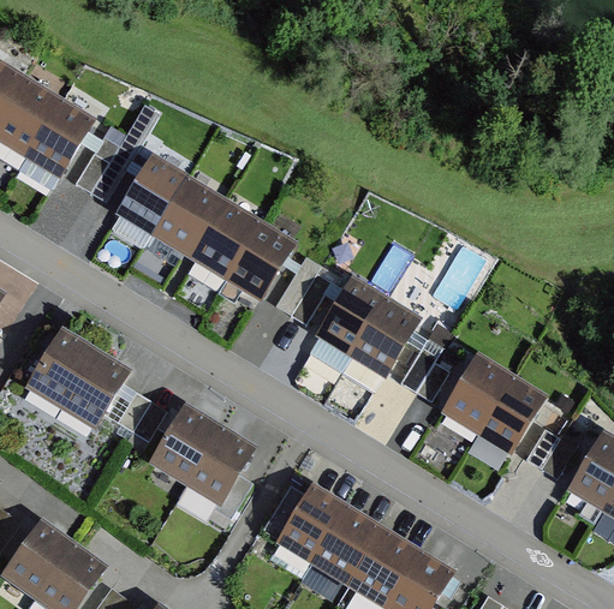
[(0,138),(60,175),(93,121),(0,65),(0,138)]
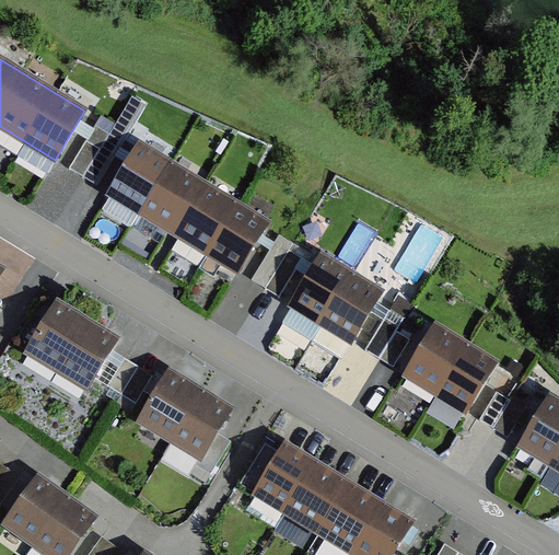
[(101,115),(69,165),(77,171),(96,183),(147,104),(131,94),(114,123),(101,115)]
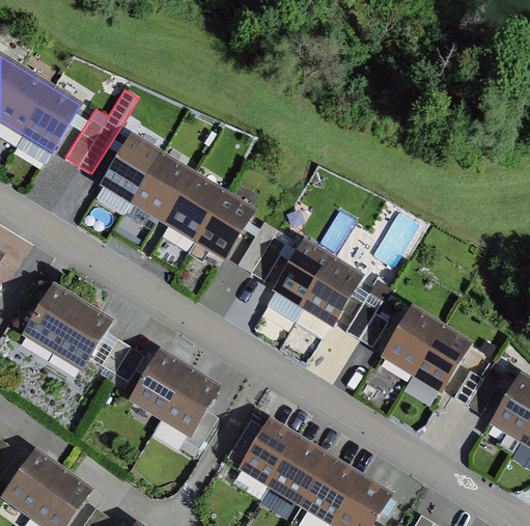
[(225,261),(256,212),(132,134),(100,184),(156,218),(161,221),(166,225),(225,261)]
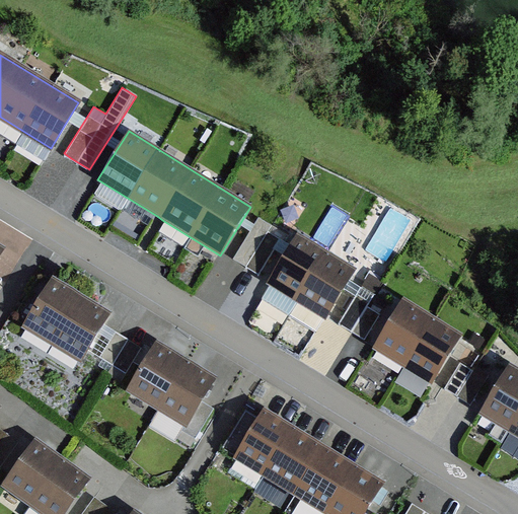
[(334,201),(318,231),(334,239),(349,209),(334,201)]
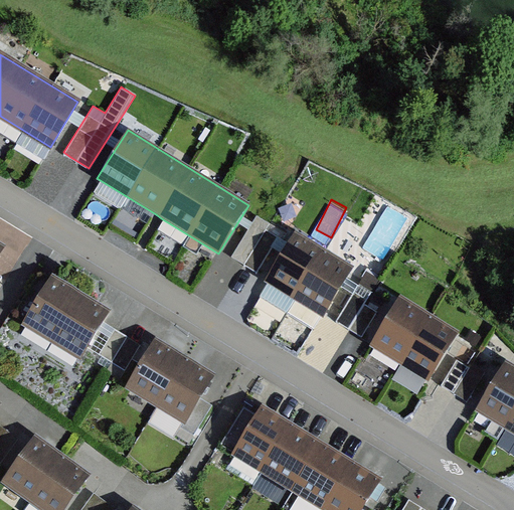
[(280,228),(257,214),(231,257),(243,263),(254,270),(280,228)]
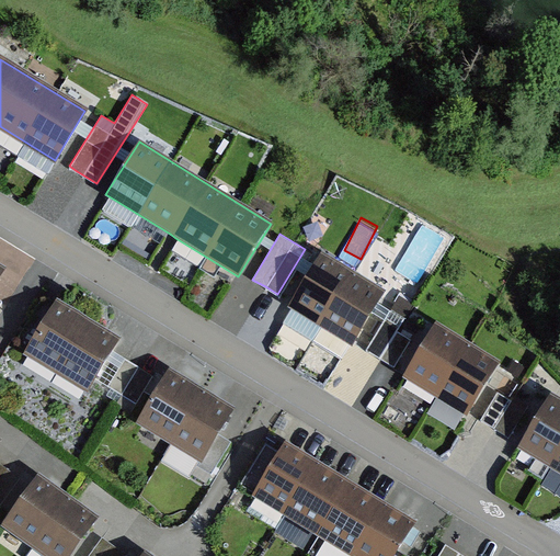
[(344,352),(374,304),(310,267),(282,315),(344,352)]
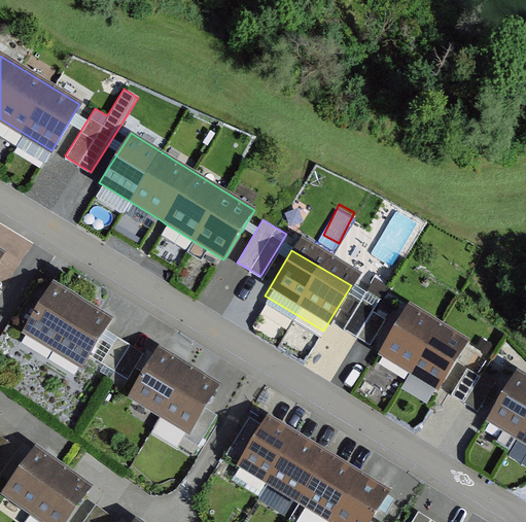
[(67,382),(100,331),(42,293),(9,345),(67,382)]
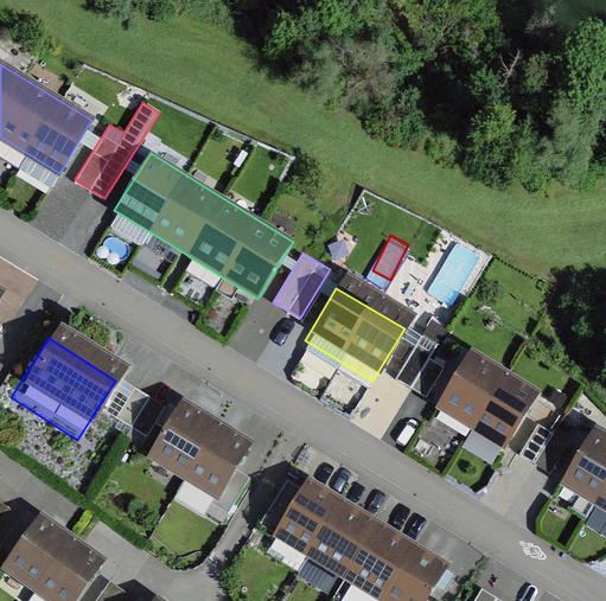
[(413,347),(395,376),(410,385),(425,394),(442,365),(413,347)]
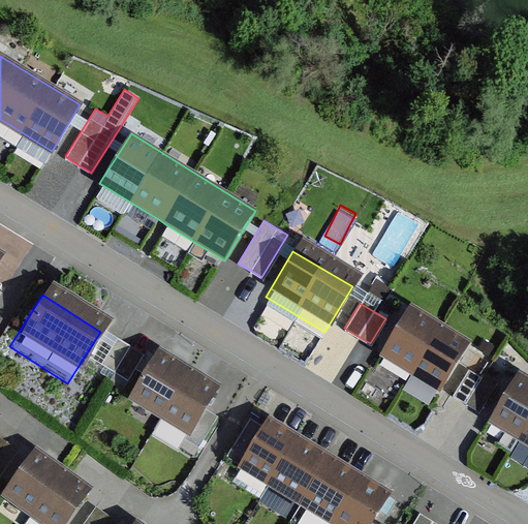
[(442,389),(469,342),(408,306),(380,353),(442,389)]
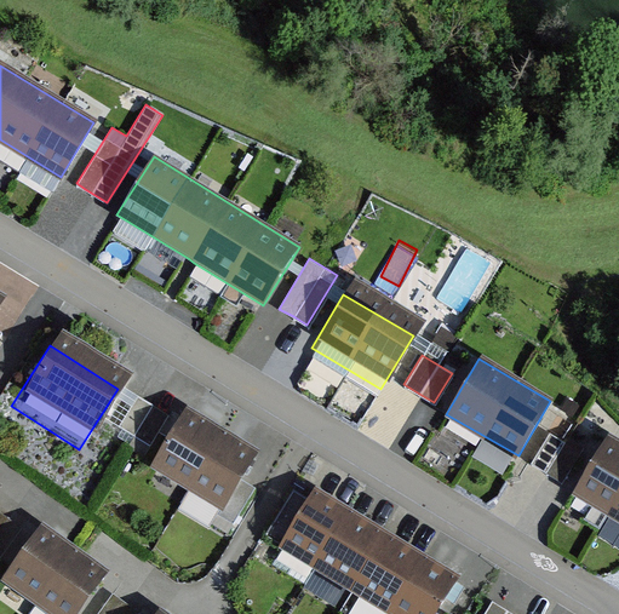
[(154,402),(138,395),(120,423),(149,441),(167,413),(154,402)]
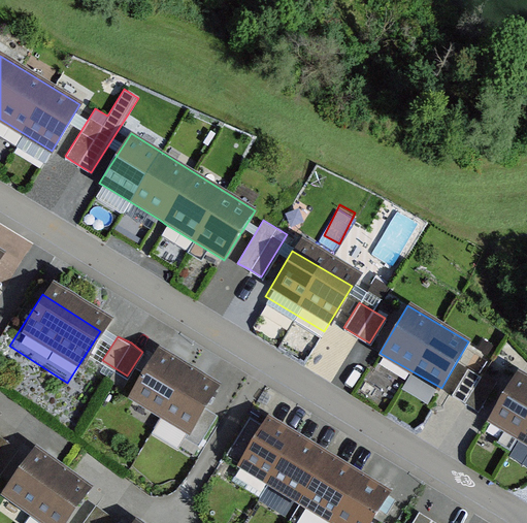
[(190,432),(216,389),(156,353),(130,396),(190,432)]
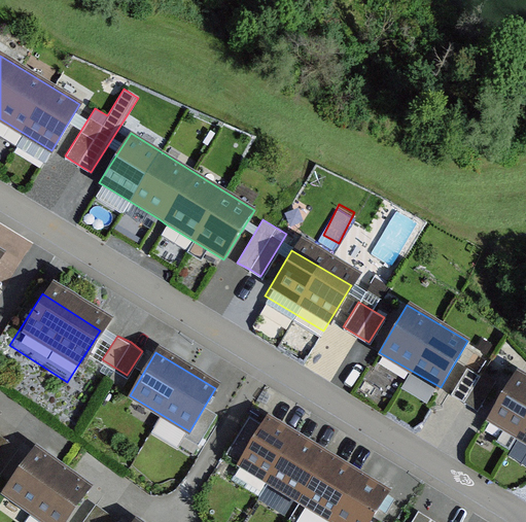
[(480,375),(467,368),(452,392),(464,399),(477,408),(495,378),(483,370),(480,375)]
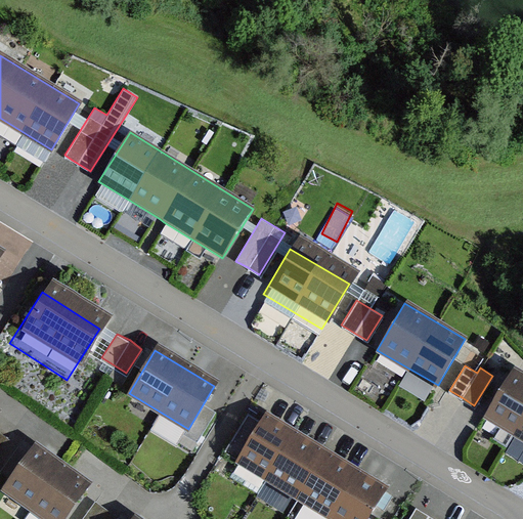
[(522,456),(522,391),(503,380),(475,430),(522,456)]
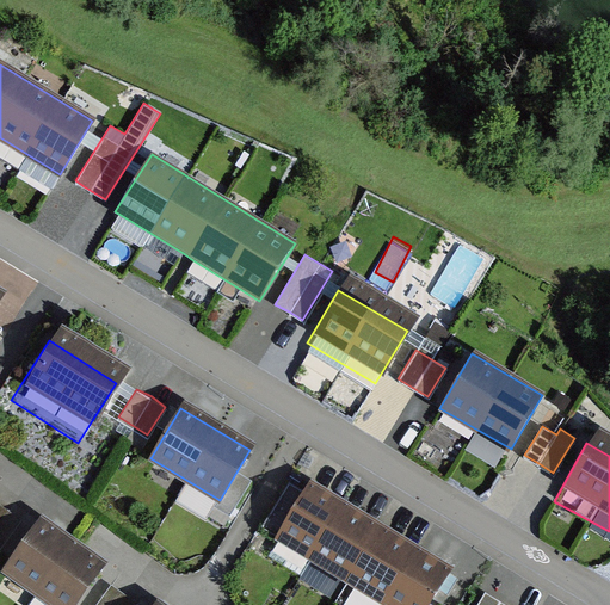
[(351,604),(424,604),(438,582),(300,498),(266,553),(351,604)]
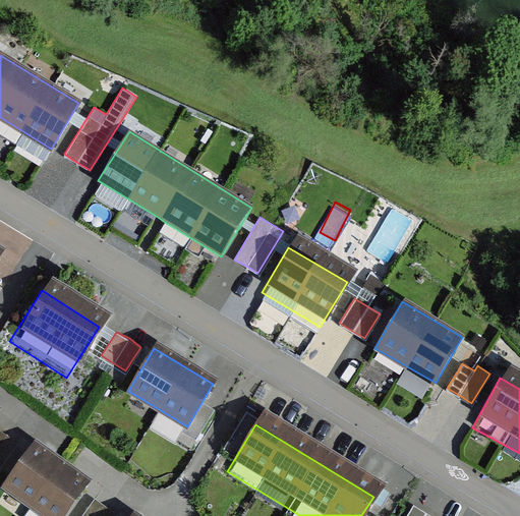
[(0,461),(6,465),(21,442),(9,434),(0,447),(0,461)]
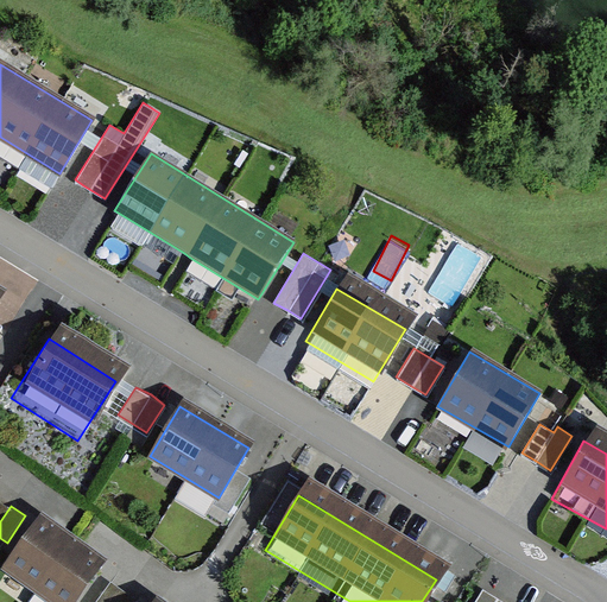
[(0,590),(17,601),(75,601),(93,576),(30,533),(0,576),(0,590)]
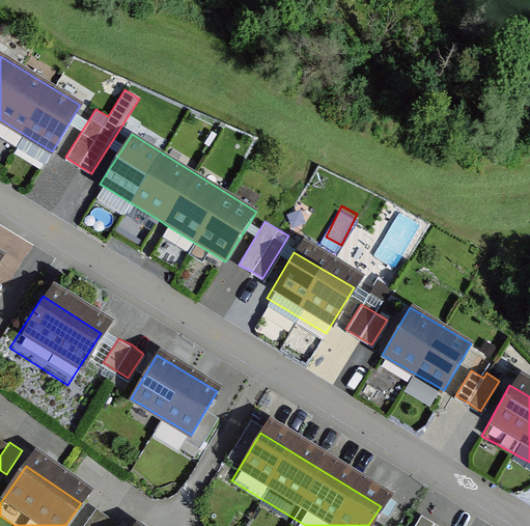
[(448,525),(423,510),(413,525),(448,525)]
